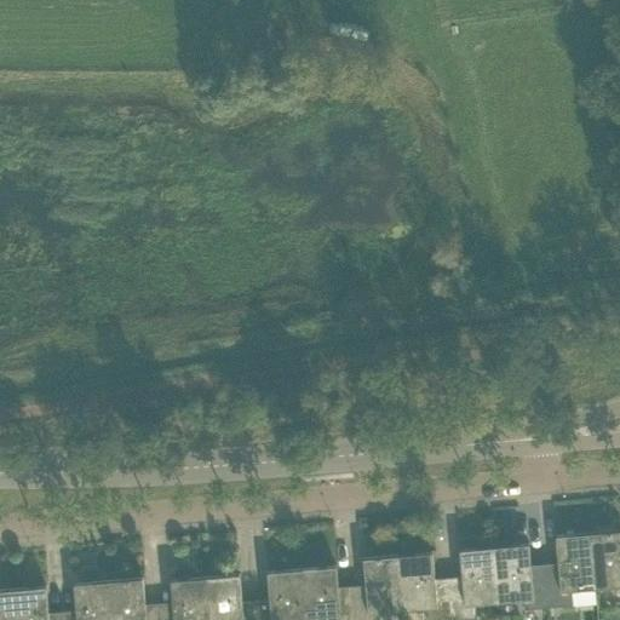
[(619,529),(590,533),(595,589),(619,585),(619,529)]
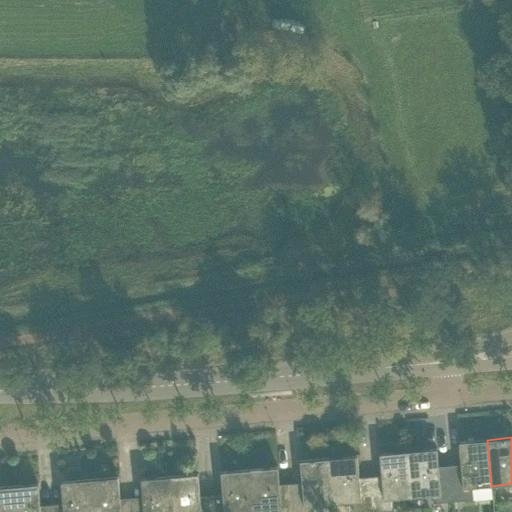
[(461,474),(450,475),(452,502),(472,500),(471,487),(491,486),(487,440),(458,442),(461,474)]
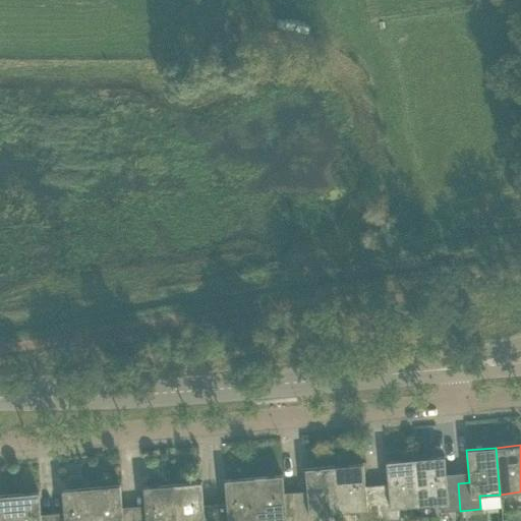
[(460,511),(458,483),(446,484),(444,457),(414,459),(418,506),(439,504),(440,512),(460,511)]
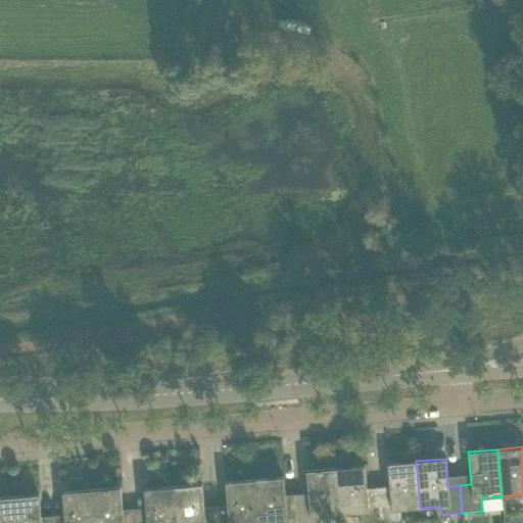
[(389,496),(378,497),(380,522),(391,522),(400,522),(399,510),(420,508),(416,461),(387,464),(389,496)]
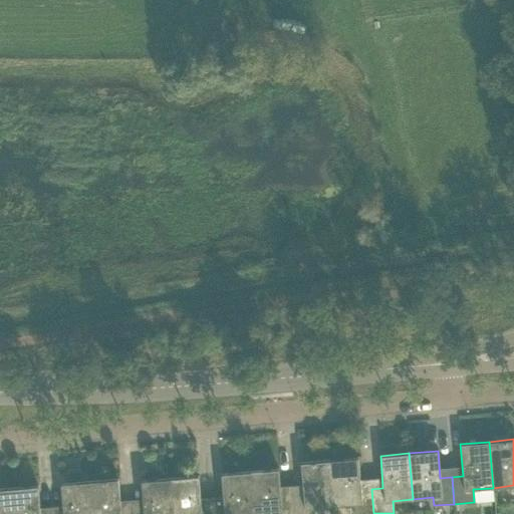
[(373,513),(371,489),(360,490),(357,458),(329,460),(332,506),(352,504),(353,513),(373,513)]
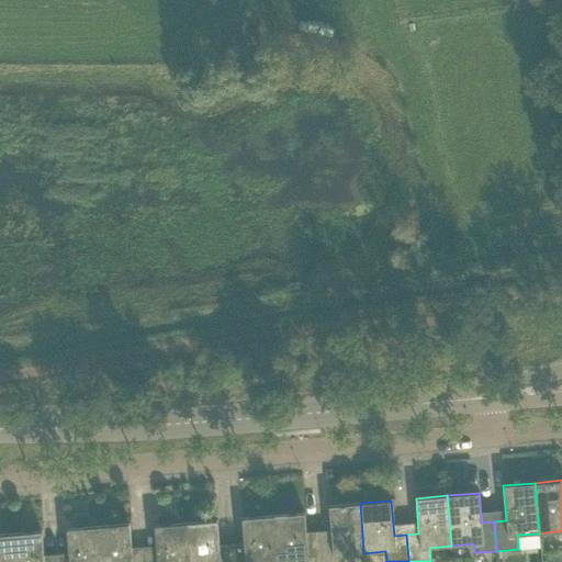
[(332,541),(319,541),(321,561),(343,561),(343,555),(363,553),(360,503),(328,506),(332,541)]
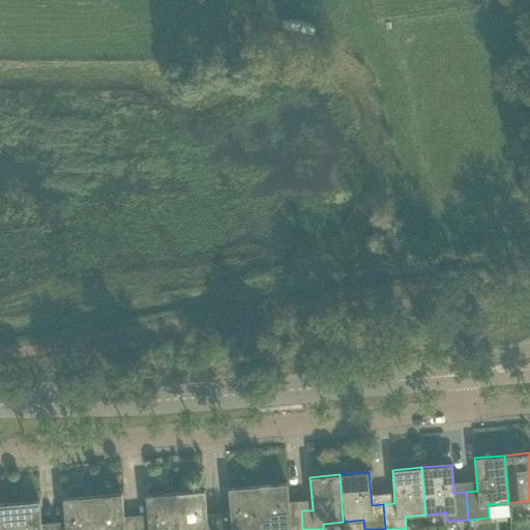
[(302,529),(301,510),(289,511),(287,483),(257,487),(261,529),(302,529)]
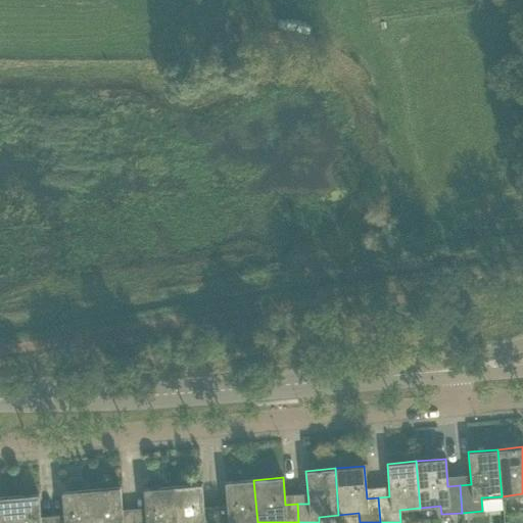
[(228,515),(216,516),(216,522),(257,522),(253,480),(225,482),(228,515)]
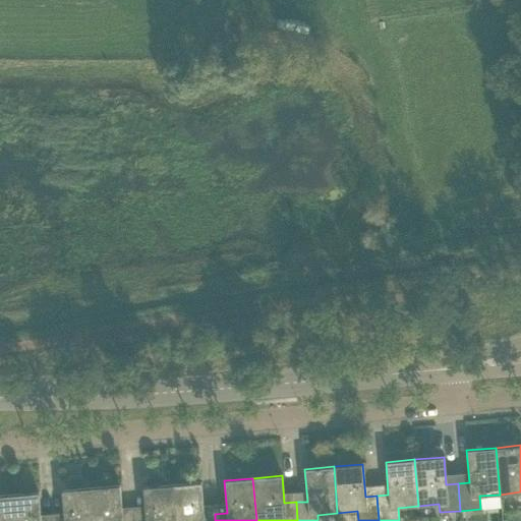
[(200,482),(172,485),(174,520),(215,520),(215,514),(204,515),(200,482)]
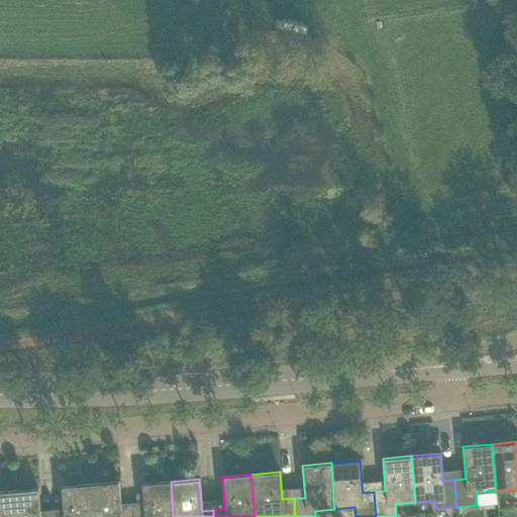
[(118,482),(90,485),(92,516),(132,516),(132,513),(121,514),(118,482)]
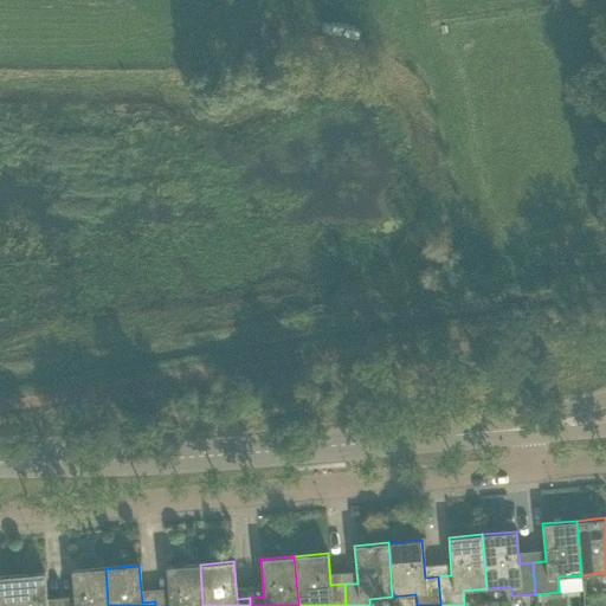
[(169,600),(155,601),(155,605),(202,605),(200,565),(166,567),(169,600)]
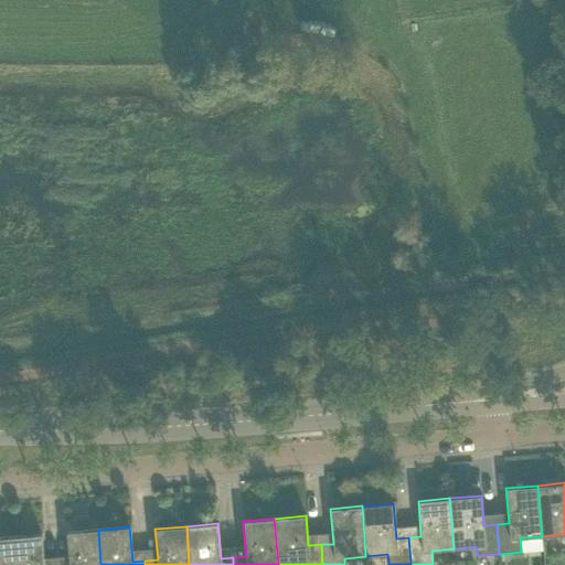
[(100,564),(98,530),(66,532),(68,564),(100,564)]
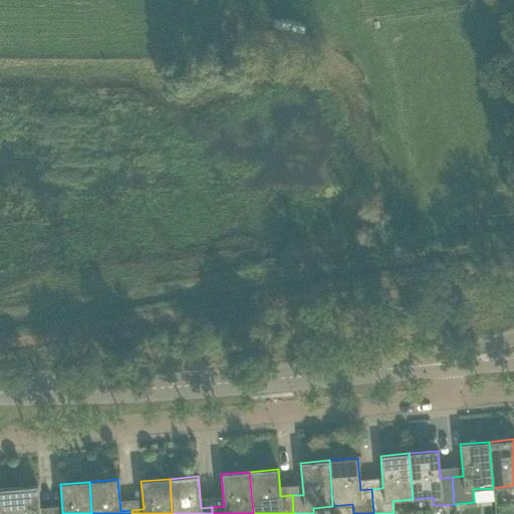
[(40,513),(38,486),(9,488),(11,513),(40,513)]
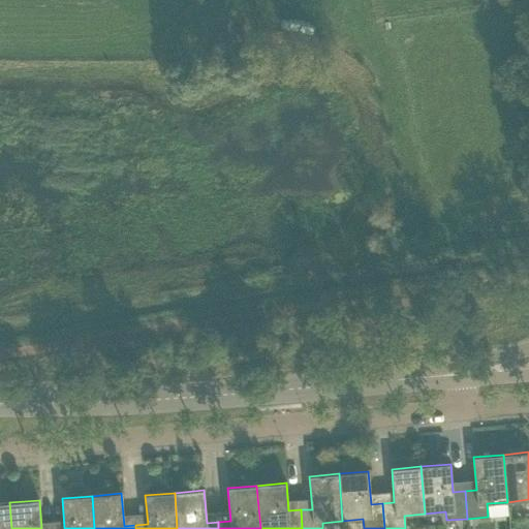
[(0,528),(11,528),(9,502),(0,502),(0,528)]
